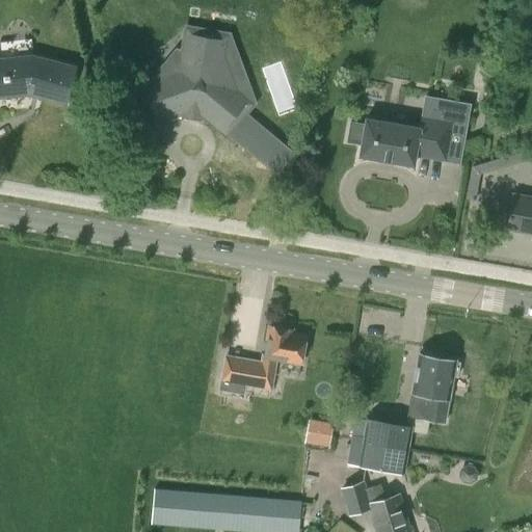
[(144,67),(145,84),(141,86),(154,122),(187,109),(201,111),(227,133),(250,104),(230,86),(234,81),(229,65),(221,64),(225,36),(189,30),(186,50),(168,49),(158,61),(144,67)]
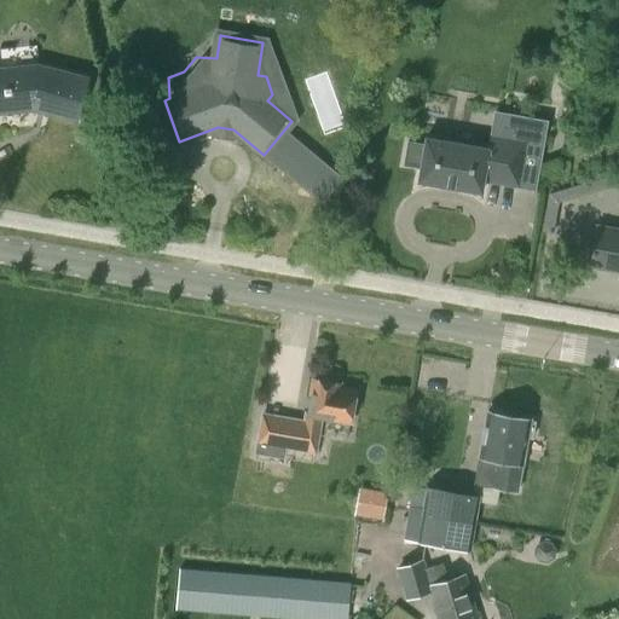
[(0,110),(35,108),(76,120),(86,80),(38,68),(0,71),(0,110)]
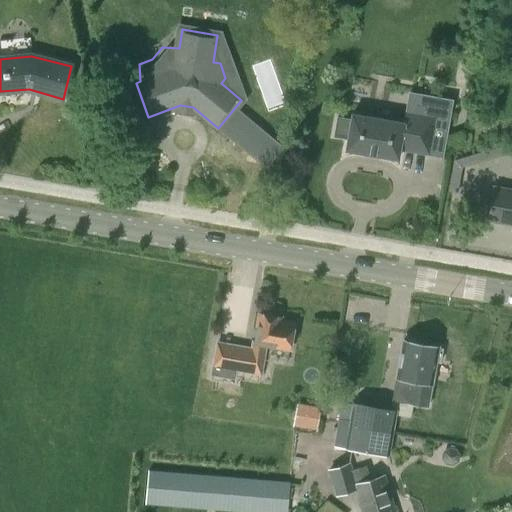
[(348,139),(346,150),(399,159),(400,149),(429,154),(435,118),(405,113),(404,123),(353,114),(351,120),(337,118),(333,136),(348,139)]
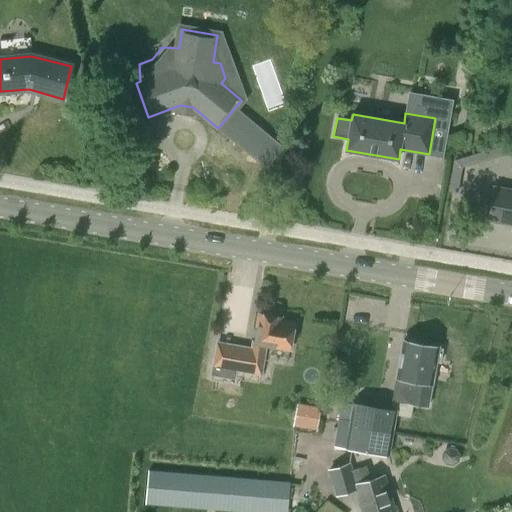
[(511,143),(458,159),(461,168),(511,152),(511,143)]
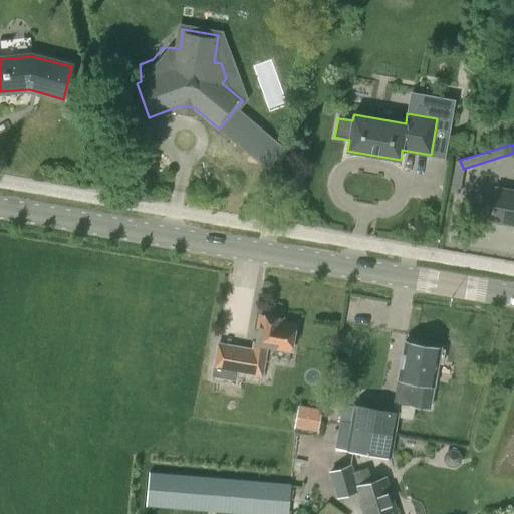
[(513,190),(497,188),(491,220),(513,223),(513,190)]
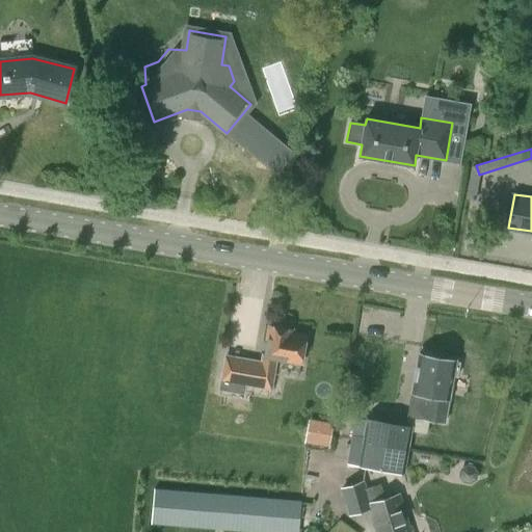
[(249,361),(244,384),(271,390),(276,358),(299,363),(304,337),(285,333),(285,330),(270,327),(264,363),(249,361)]
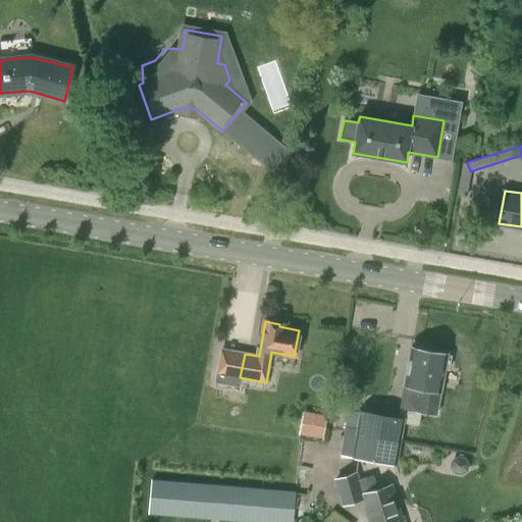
[(403,383),(399,409),(401,409),(400,418),(405,419),(404,424),(418,427),(421,411),(436,414),(444,369),(449,370),(451,356),(447,355),(423,351),(422,347),(416,346),(413,349),(412,349),(406,383),(403,383)]
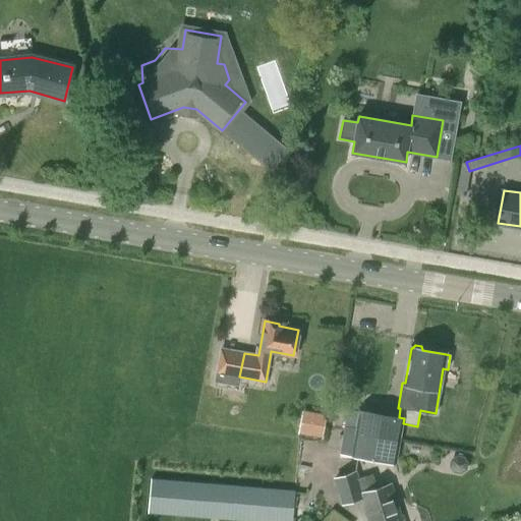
[(360,410),(356,435),(400,442),(403,423),(404,418),(399,417),(360,410)]
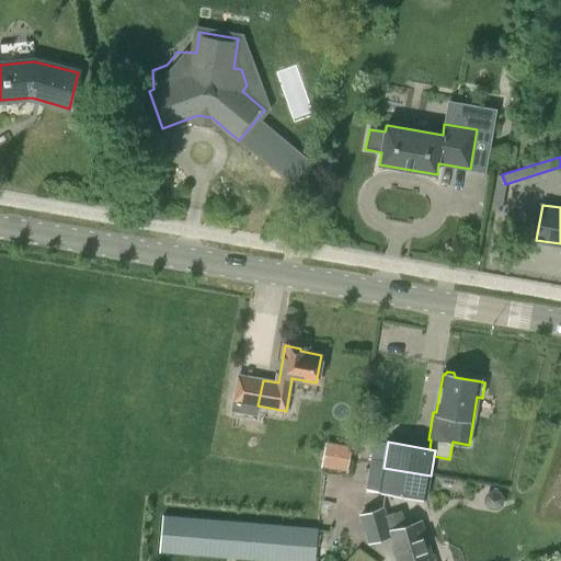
[(336,456),(334,469),(347,471),(350,459),(336,456)]
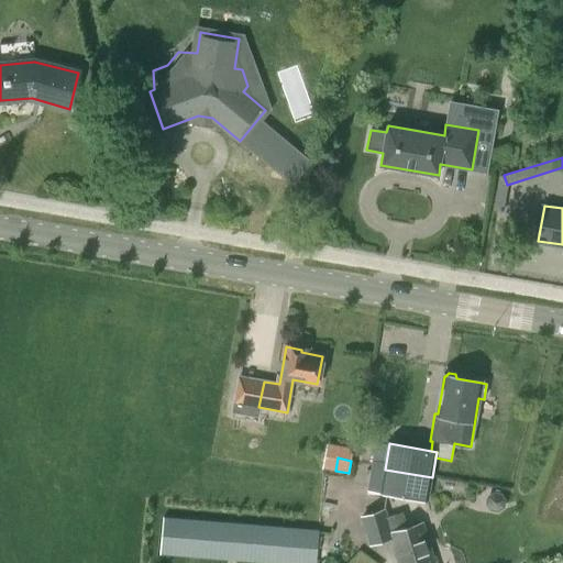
[(432,477),(385,470),(382,494),(428,503),(432,477)]
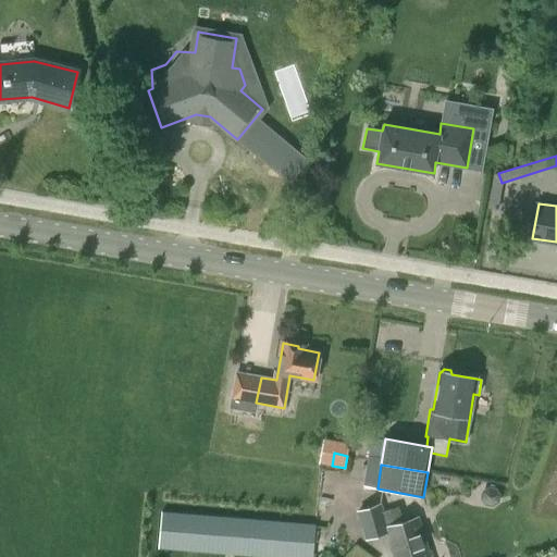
[(429,556),(418,519),(404,522),(398,507),(382,512),(380,506),(359,512),(368,539),(387,532),(395,556),(429,556)]
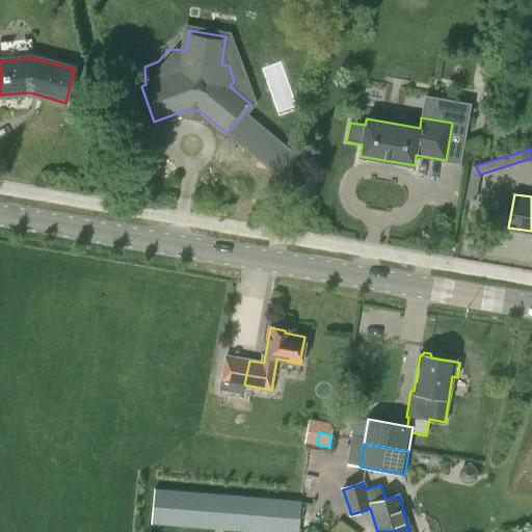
[(153,524),(237,531),(297,531),(301,502),(155,489),(153,524)]
